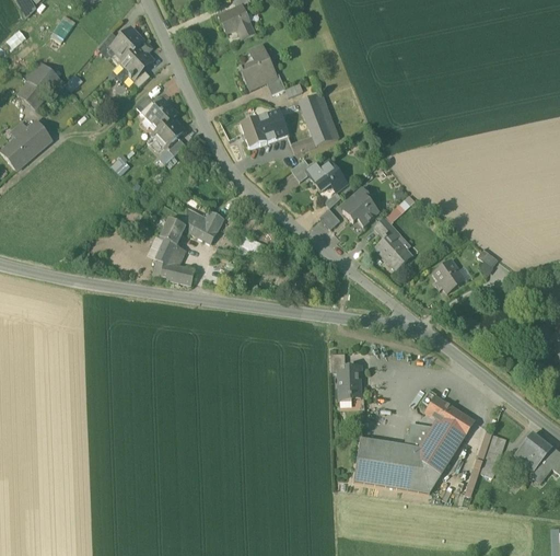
[(15,0),(25,18),(35,8),(31,0),(15,0)]
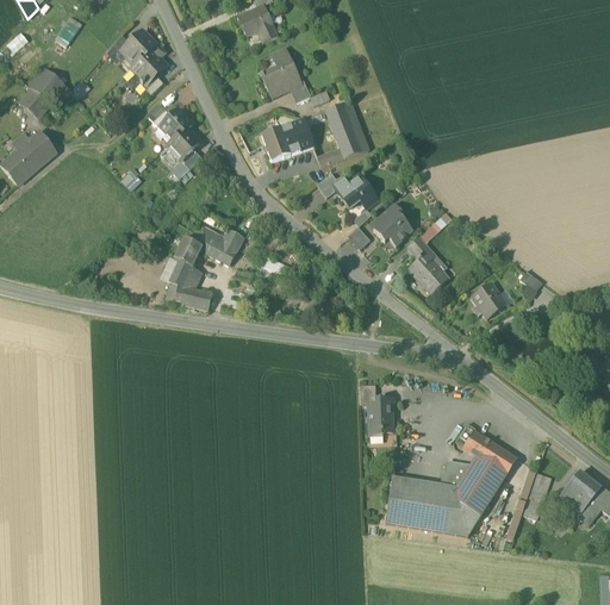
[(260,30),(265,43),(278,38),(273,25),(274,25),(267,6),(260,8),(256,10),(257,12),(249,16),(249,13),(238,17),(246,36),(260,30)]
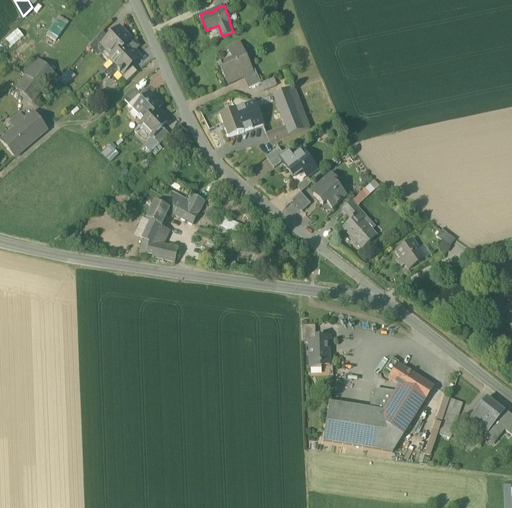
[(47,32),(55,38),(68,19),(60,13),(47,32)]
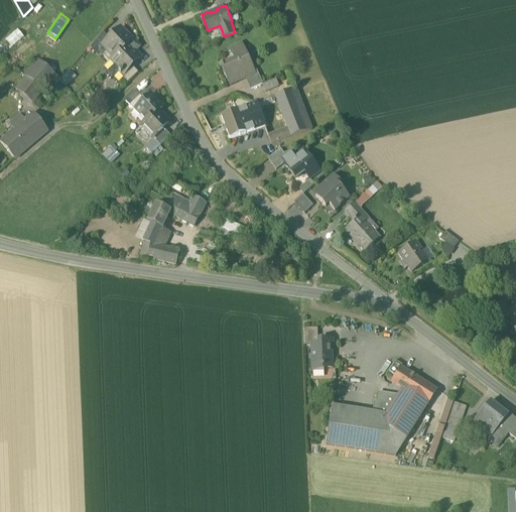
[(17,25),(5,36),(12,44),(24,33),(17,25)]
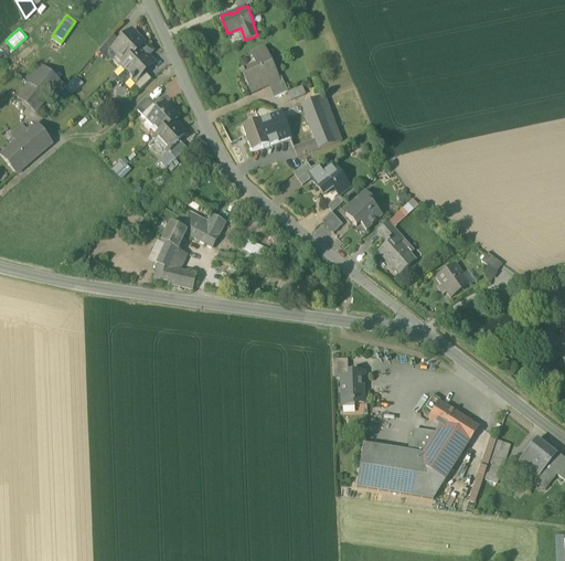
[(113,46),(125,59),(144,41),(131,28),(119,39),(112,45),(113,46)]
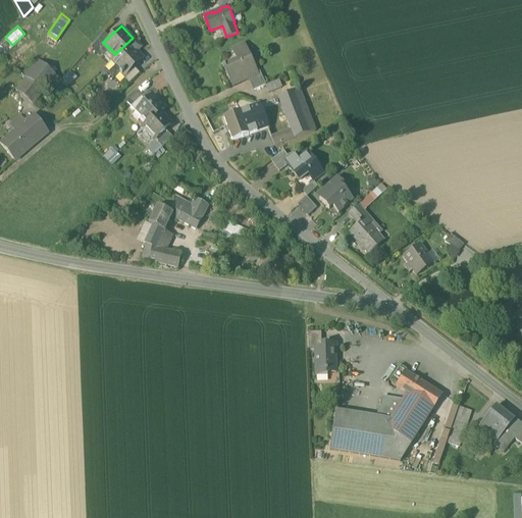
[(100,47),(104,43),(103,42),(110,36),(103,29),(93,40),(100,47)]
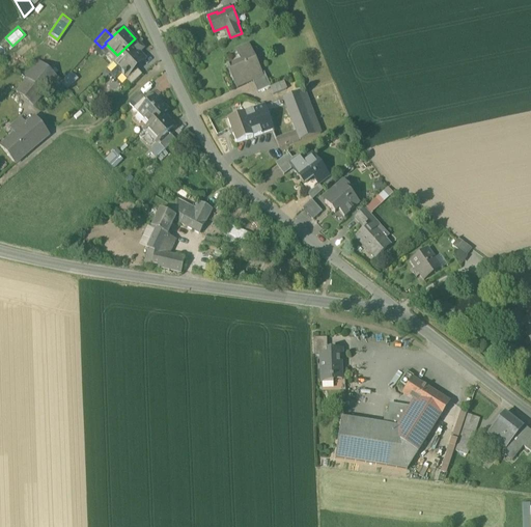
[(117,55),(113,60),(122,70),(121,72),(122,74),(124,72),(124,73),(134,63),(143,55),(136,48),(140,44),(135,38),(117,55)]
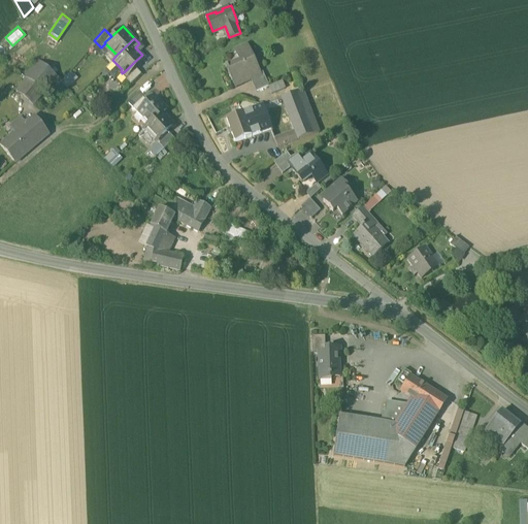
[(101,47),(94,40),(91,44),(101,55),(104,52),(101,47)]
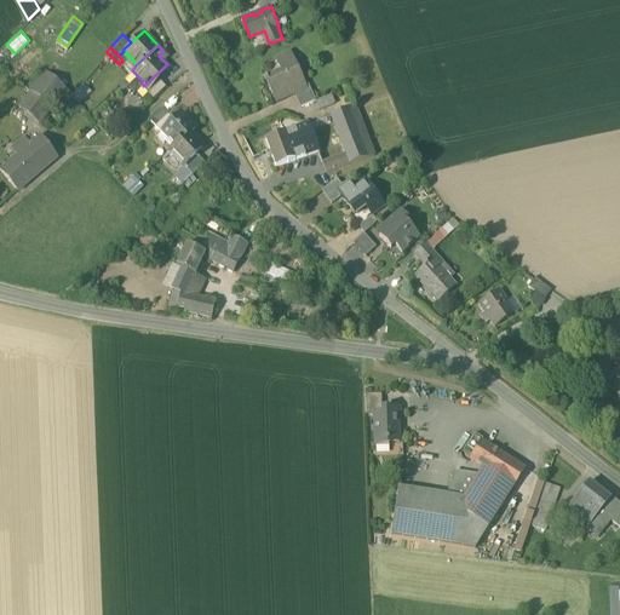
[(267,79),(275,98),(294,90),(306,84),(305,82),(290,49),(277,55),(285,70),(268,79),(267,74),(264,75),(265,79),(267,79)]
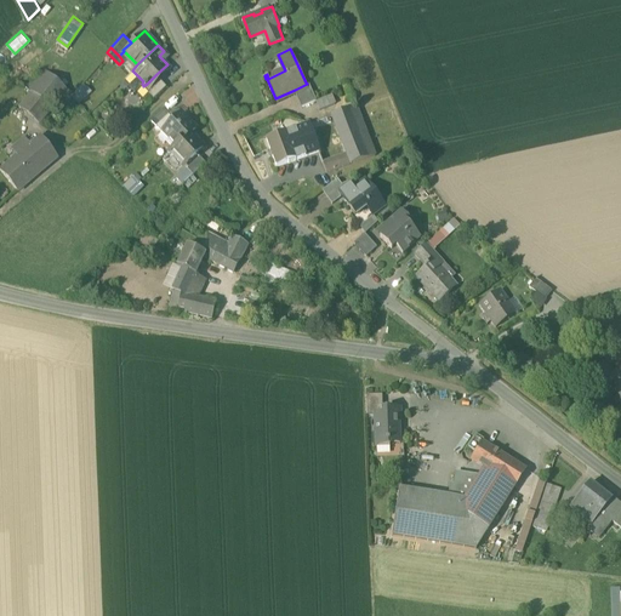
[(137,64),(124,51),(119,56),(123,61),(132,70),(137,64)]
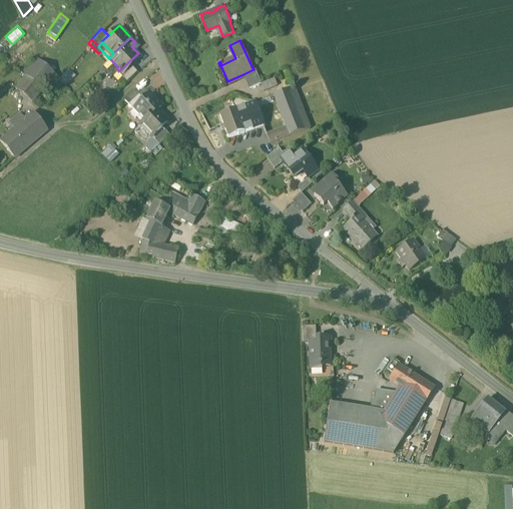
[(26,73),(43,86),(55,71),(38,56),(24,72),(26,73)]
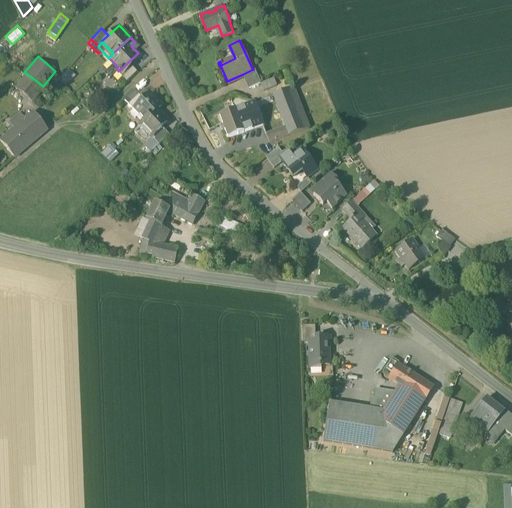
[(119,72),(118,71),(117,69),(118,67),(109,58),(103,64),(107,68),(105,69),(111,75),(112,74),(115,76),(119,72)]
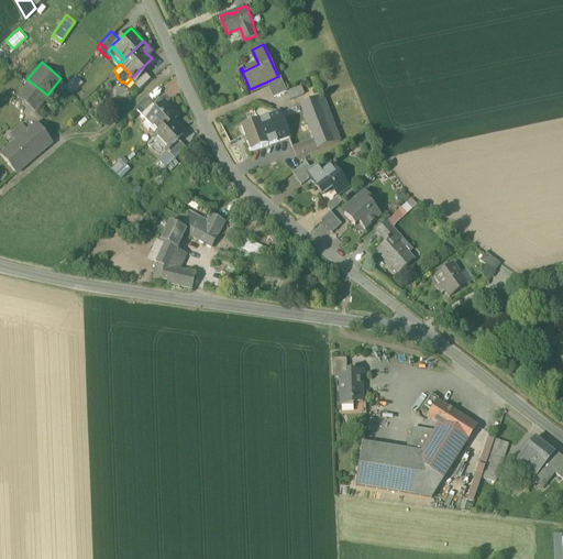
[(134,81),(139,87),(150,76),(142,67),(132,77),(132,76),(130,78),(131,79),(134,81)]
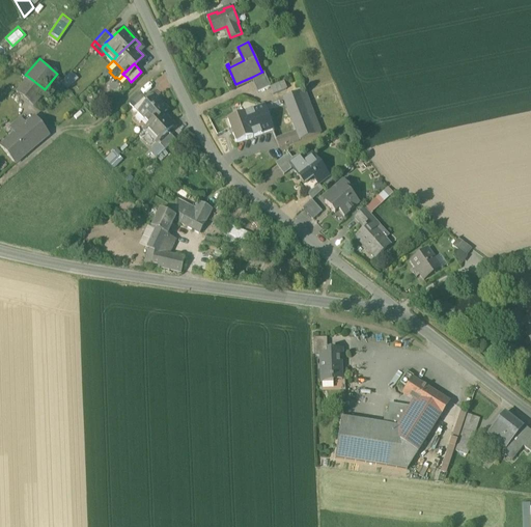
[(71,68),(61,80),(67,86),(78,75),(71,68)]
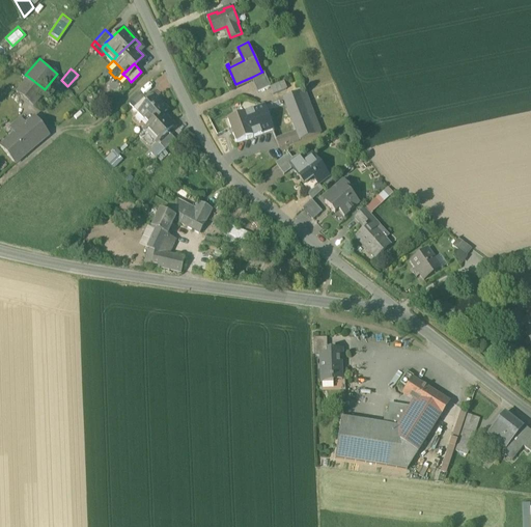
[(252,77),(257,89),(270,83),(263,70),(261,71),(262,72),(252,77)]
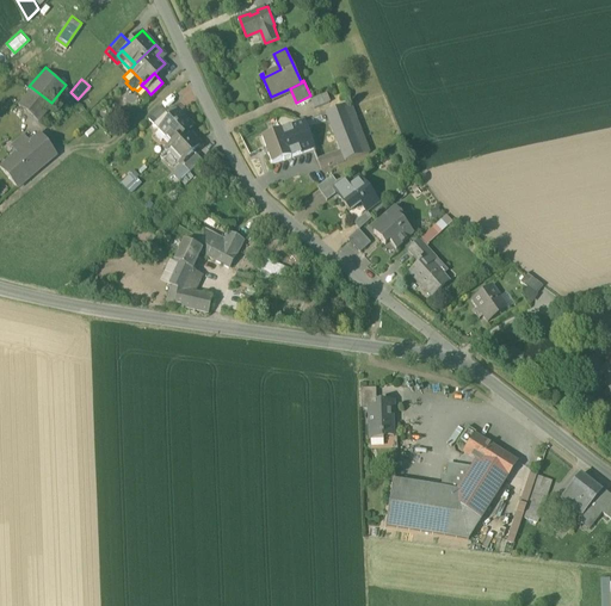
[(18,101),(37,118),(51,103),(31,87),(18,101)]
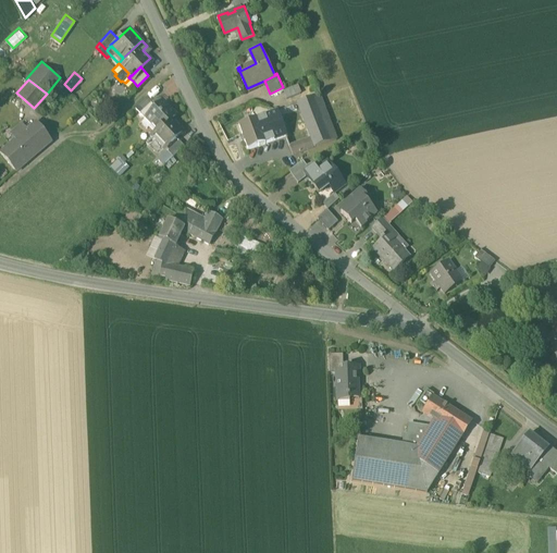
[(283,88),(286,97),(300,91),(296,83),(283,88)]
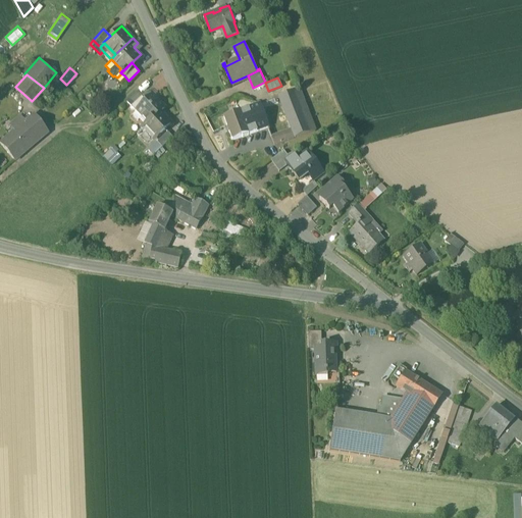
[(299,87),(293,90),(301,111),(308,109),(299,87)]
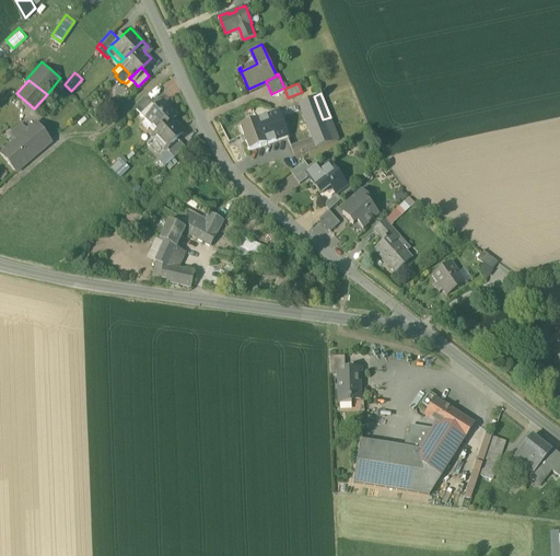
[(140,112),(151,101),(146,94),(135,105),(140,112)]
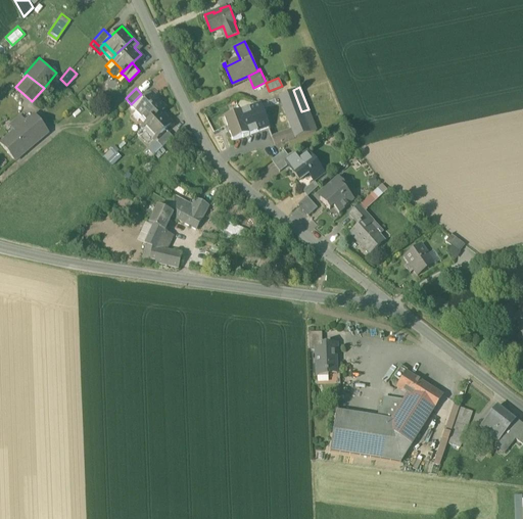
[(146,99),(152,92),(148,88),(141,94),(146,99)]
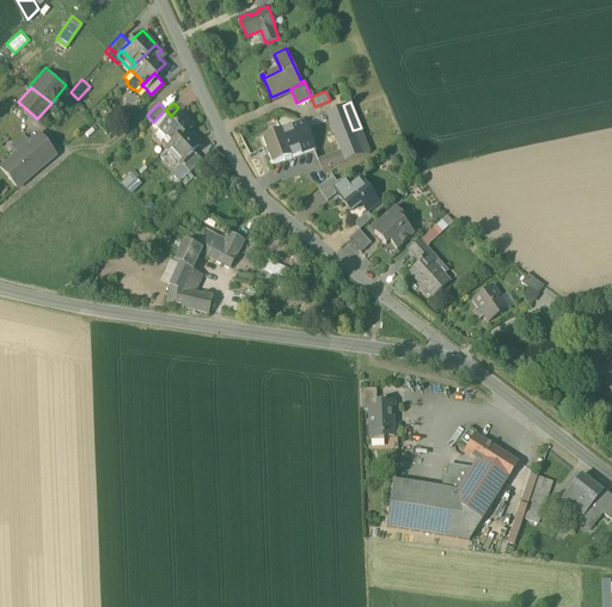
[(369,151),(361,128),(353,130),(343,105),(326,111),(341,147),(346,159),(369,151)]
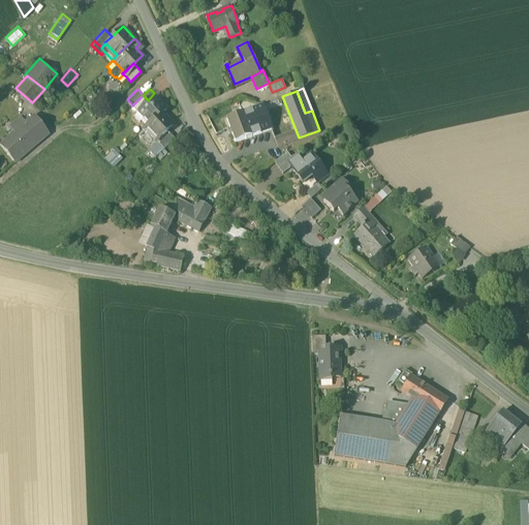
[(141,106),(141,107),(146,113),(143,115),(144,115),(150,121),(161,111),(166,105),(154,93),(148,100),(141,106)]
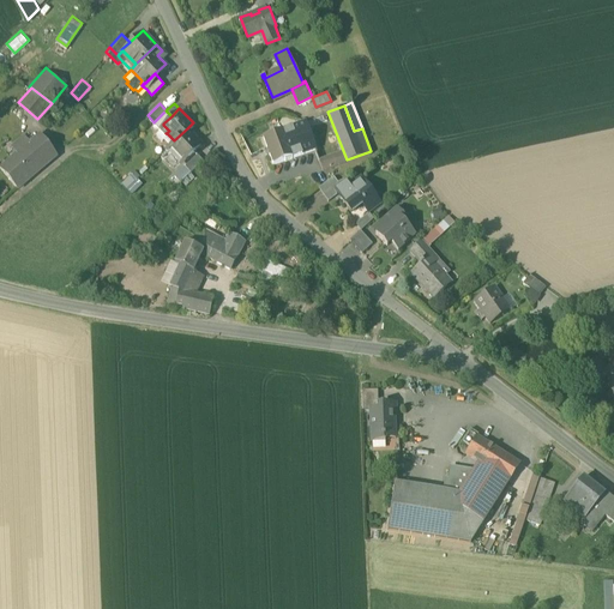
[(154,122),(160,128),(163,125),(163,124),(172,116),(166,110),(154,122)]
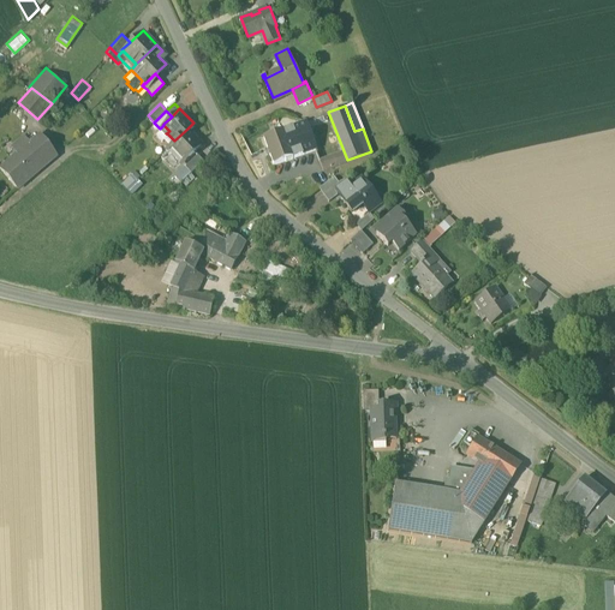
[(293,154),(293,155),(316,147),(305,119),(284,126),(284,127),(293,154)]
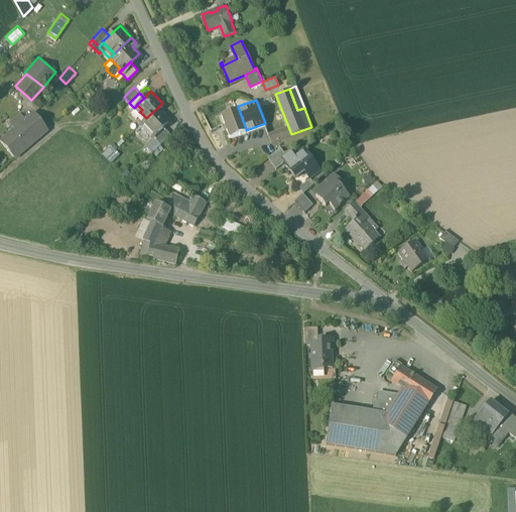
[(136,116),(140,112),(139,112),(142,110),(137,105),(134,108),(132,110),(131,112),(136,116)]
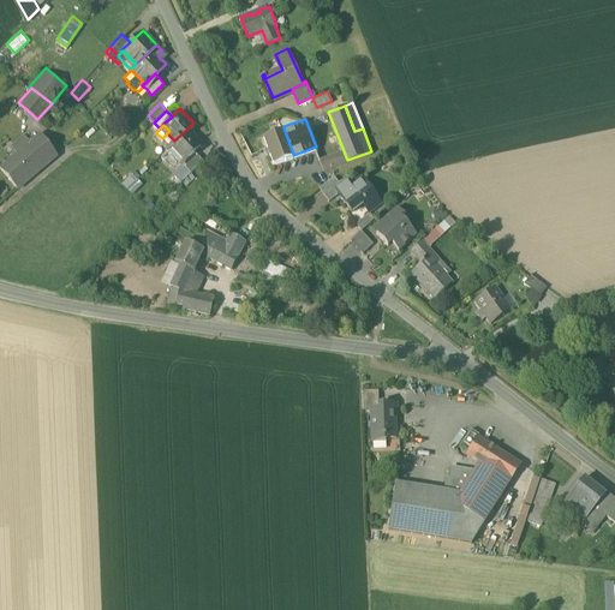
[(264,135),(273,161),(293,154),(284,127),(264,135)]
